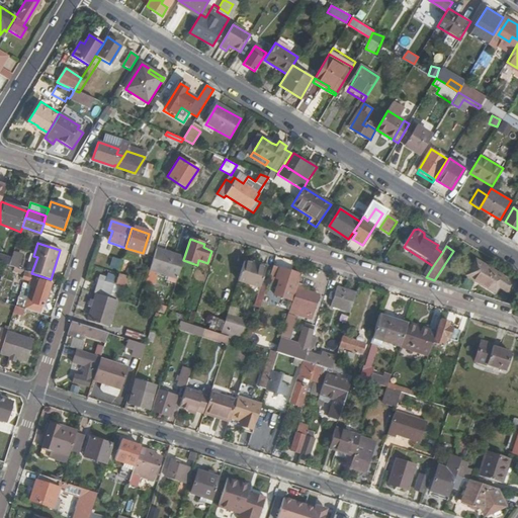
[(156,251),(149,272),(176,281),(183,260),(156,251)]
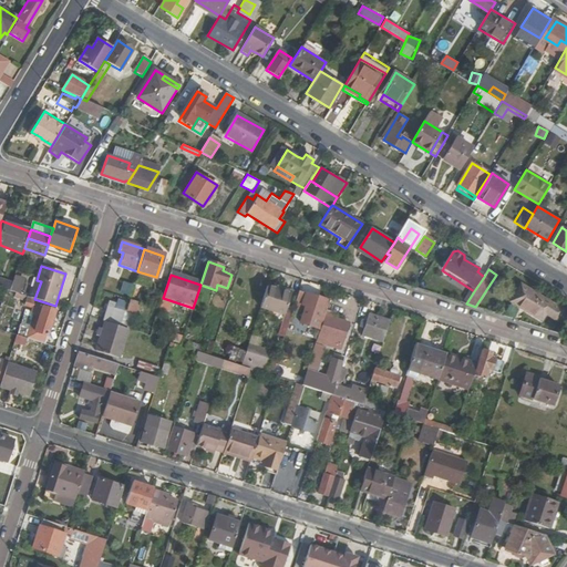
[(14,277),(12,282),(10,291),(19,295),(23,279),(14,277)]
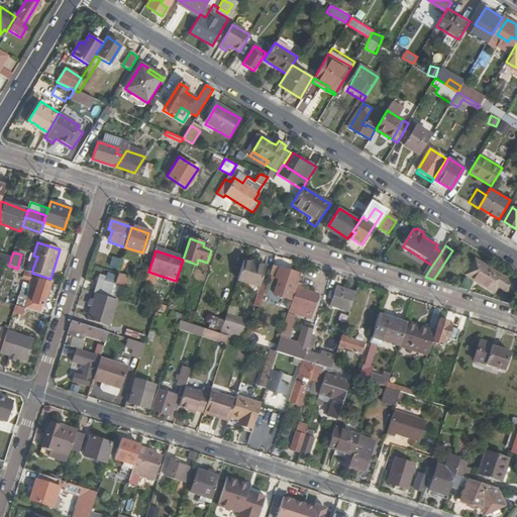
[(0,263),(9,266),(11,257),(0,253),(0,263)]
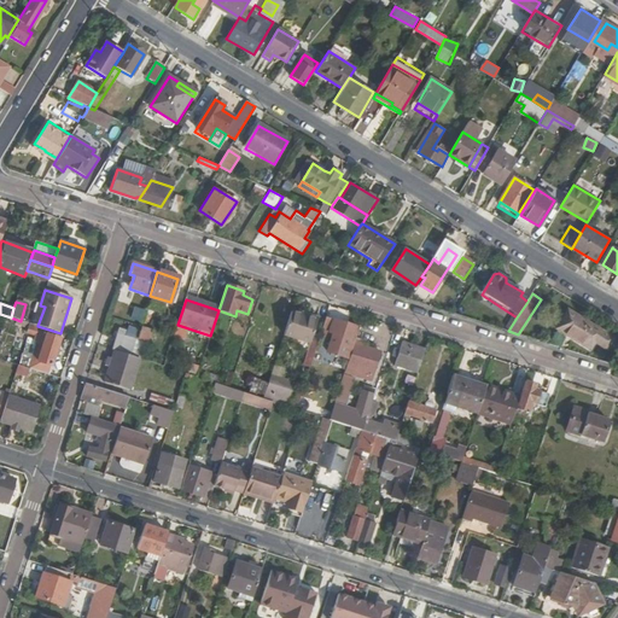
[(40,305),(34,325),(38,326),(45,307),(40,305)]
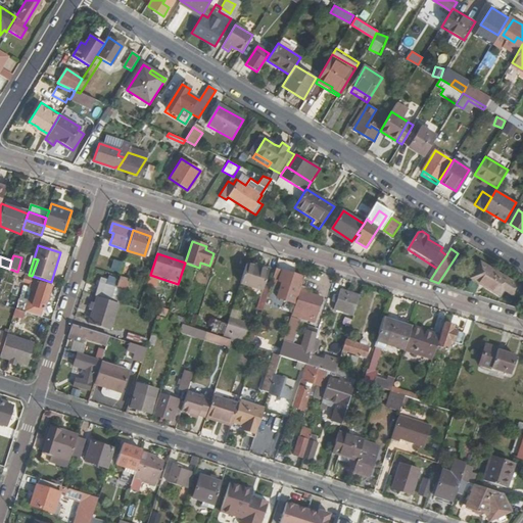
[(111,271),(121,272),(123,260),(112,259),(111,271)]
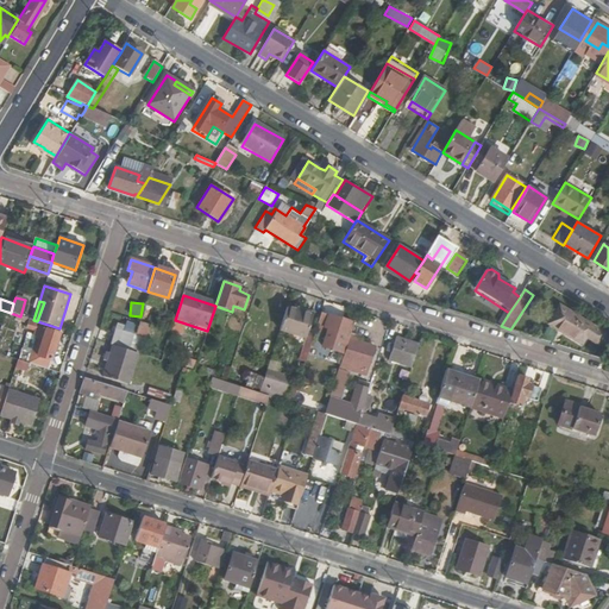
[(560,306),(550,324),(575,338),(577,336),(584,340),(588,336),(598,343),(604,333),(560,306)]
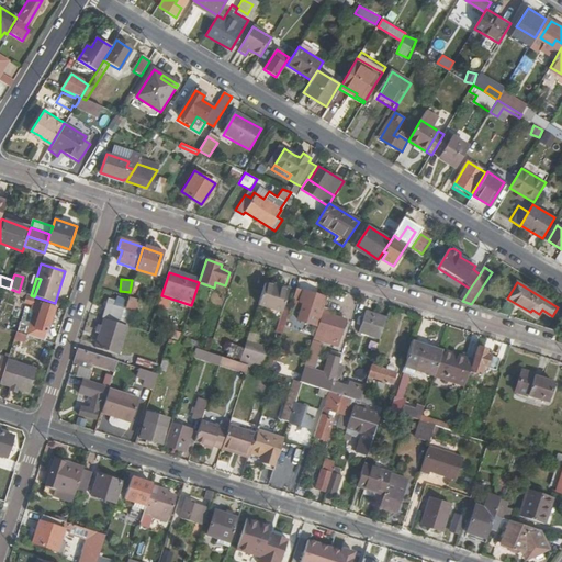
[(265,284),(258,304),(281,312),(289,292),(265,284)]
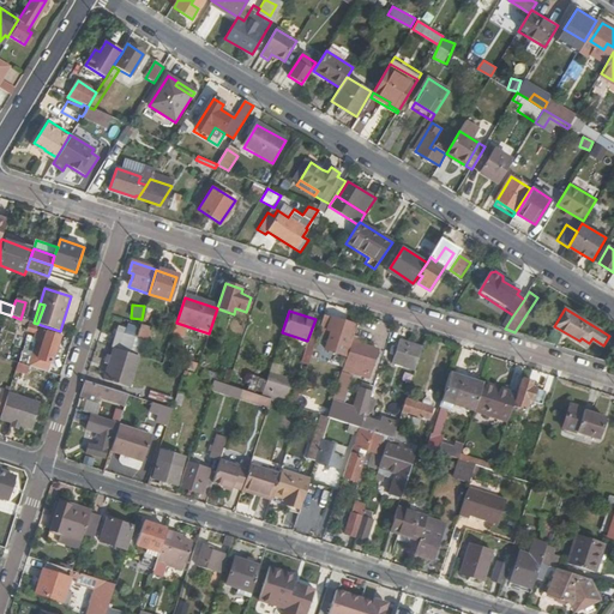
[(324,315),(319,332),(326,335),(327,331),(331,318),(324,315)]
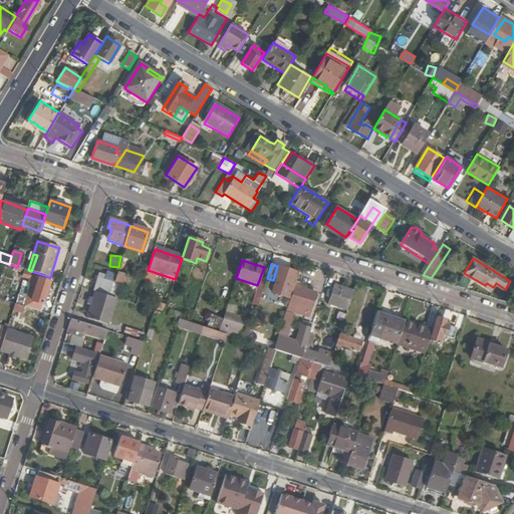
[(277,266),(274,277),(277,278),(290,282),(295,284),(298,273),(277,266)]
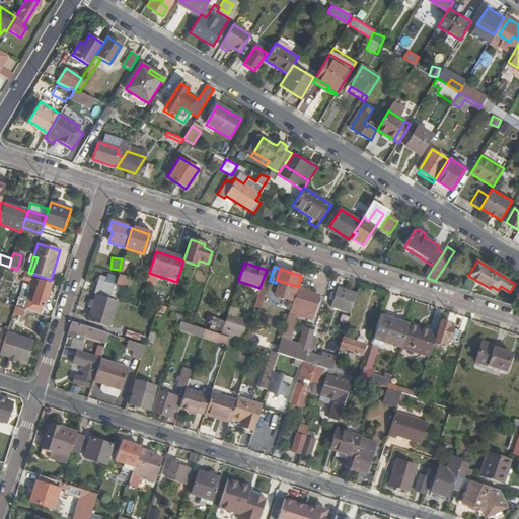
[(32,290),(24,310),(40,315),(52,280),(51,280),(31,274),(28,273),(24,272),(23,275),(33,278),(30,289),(32,290)]
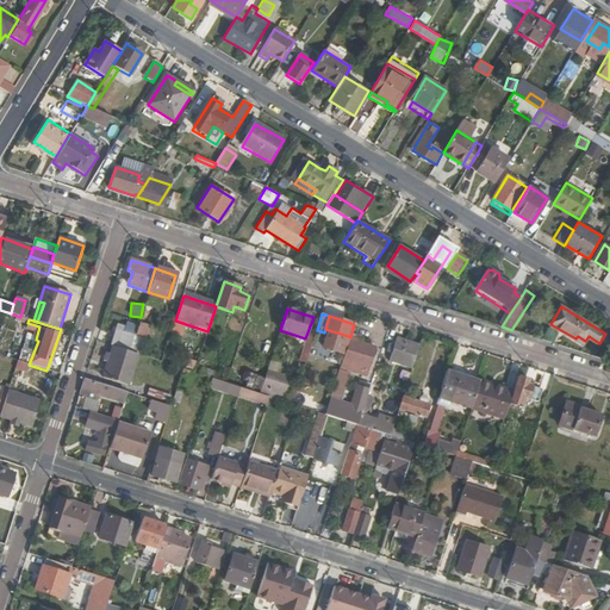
[(147,337),(151,325),(141,322),(136,334),(147,337)]
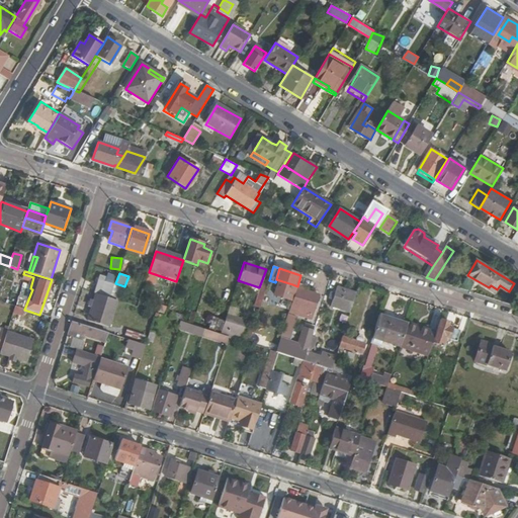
[(99,278),(95,291),(96,291),(110,295),(114,283),(99,278)]
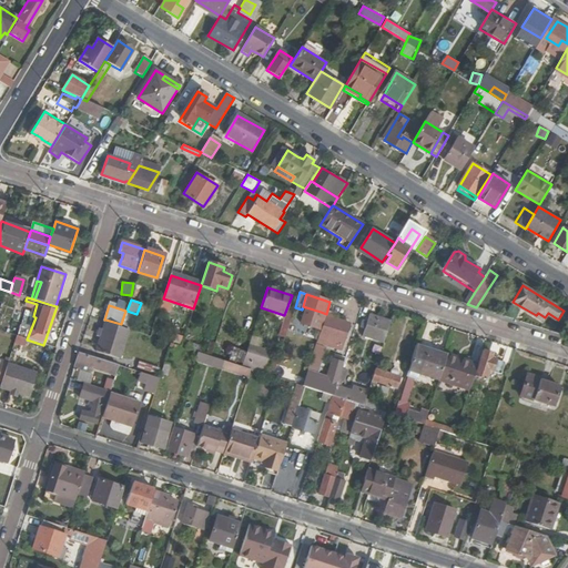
[(326,314),(306,307),(301,324),(321,330),(326,314)]
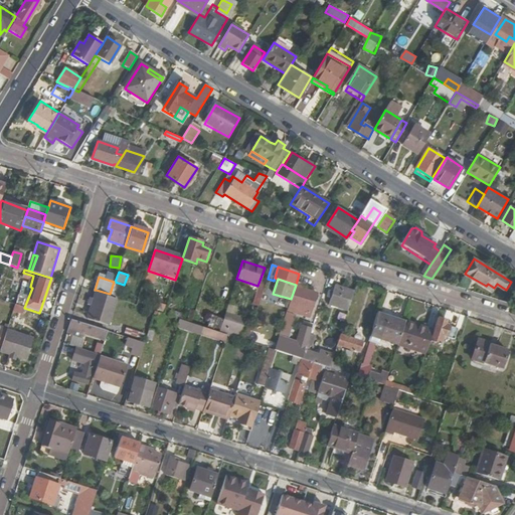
[(336,284),(329,304),(348,311),(355,290),(336,284)]
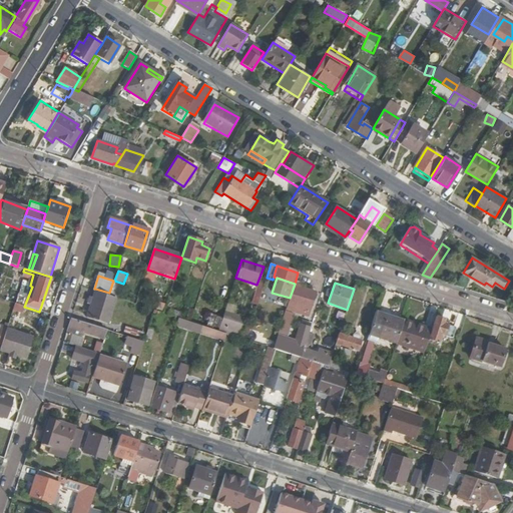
[(296,287),(288,311),(303,315),(305,310),(310,312),(316,294),(296,287)]
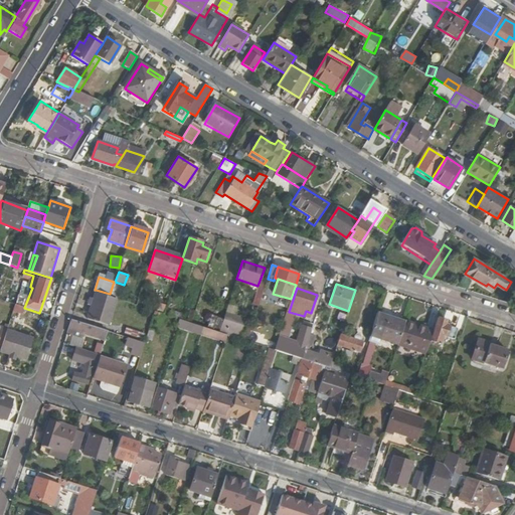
[(96,290),(88,316),(108,323),(116,297),(110,294),(96,290)]
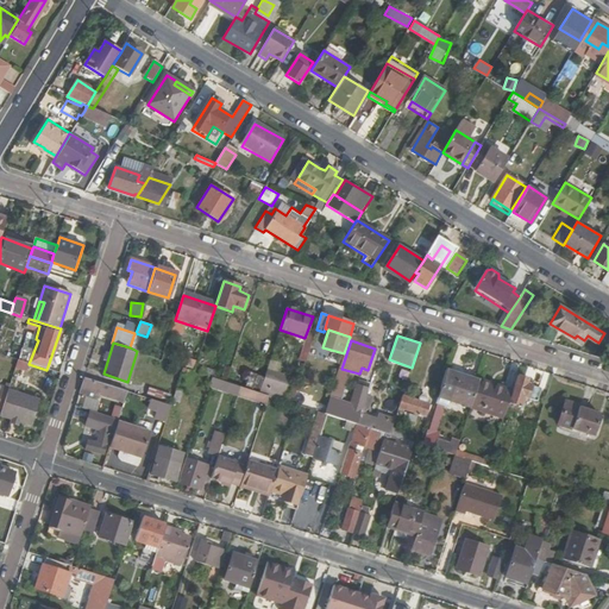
[(25,371),(29,362),(18,359),(16,368),(25,371)]
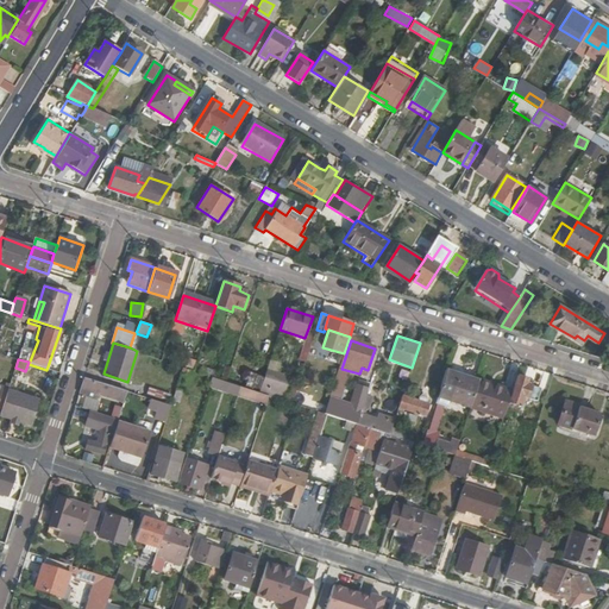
[(196,364),(195,369),(214,376),(215,376),(218,371),(196,364)]
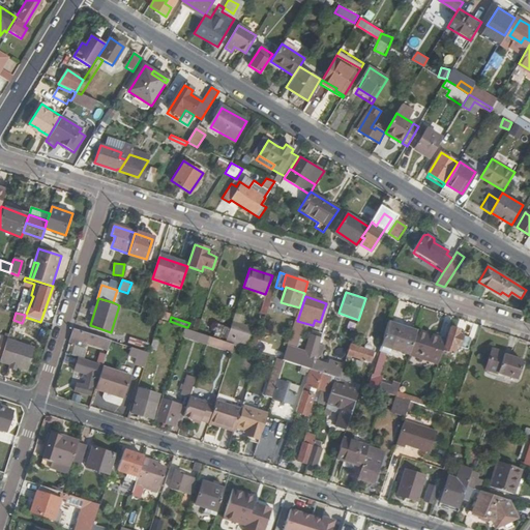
[(230,330),(228,336),(227,340),(235,343),(245,346),(252,327),(233,321),(230,330)]
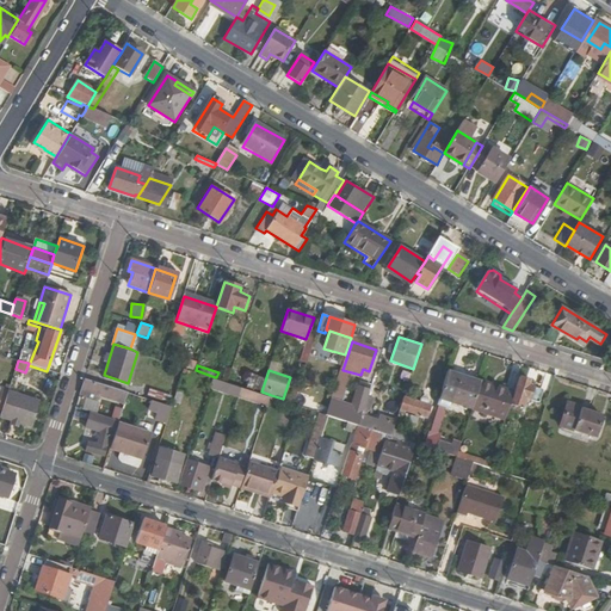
[(449,371),(440,396),(450,399),(473,407),(473,406),(481,382),(449,371)]
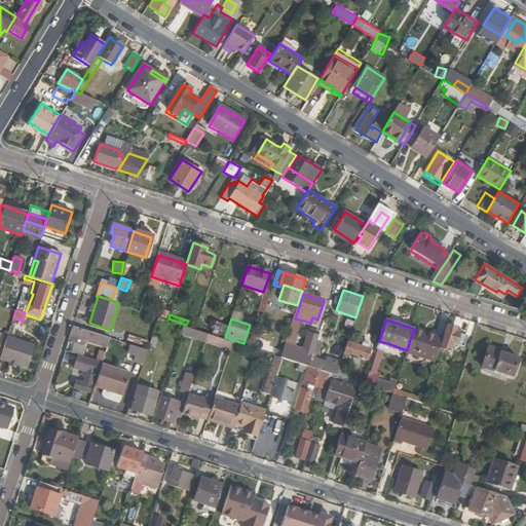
[(212,323),(210,329),(215,331),(214,332),(221,334),(221,332),(226,334),(228,328),(212,323)]
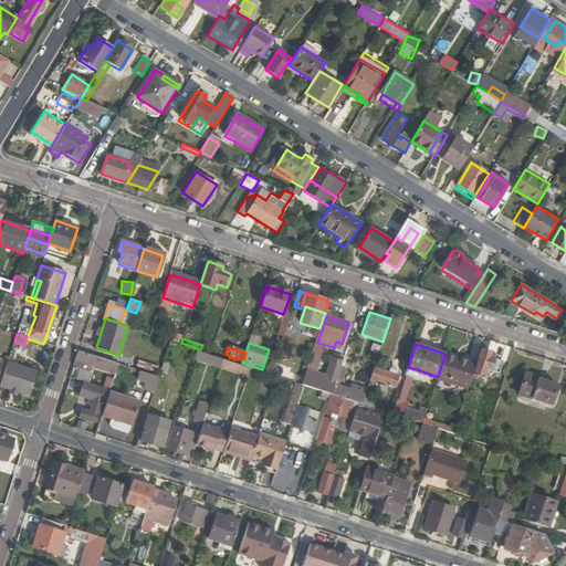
[(211,353),(224,357),(229,359),(230,357),(231,356),(226,354),(212,349),(211,353)]
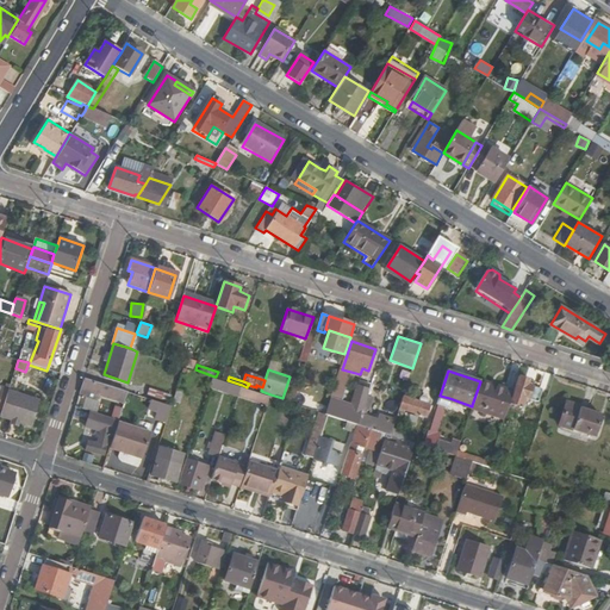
[(87,392),(85,398),(97,402),(99,396),(123,404),(126,392),(85,378),(81,390),(87,392)]
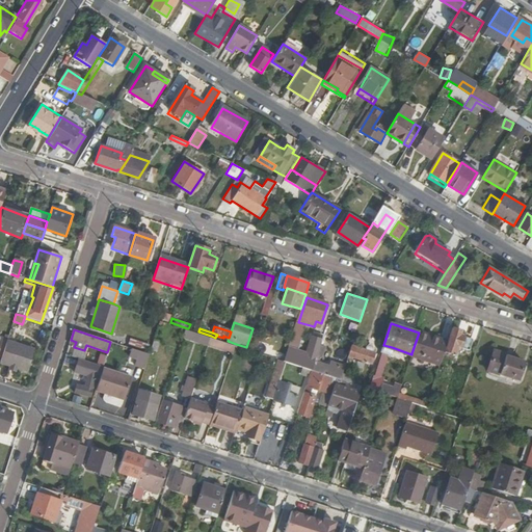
[(185,329),(183,338),(232,353),(235,345),(185,329)]
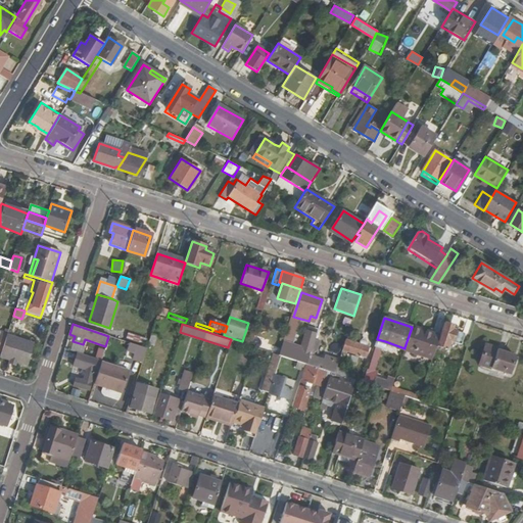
[(445,324),(438,346),(446,349),(449,341),(462,345),(465,334),(453,330),(455,326),(445,324)]
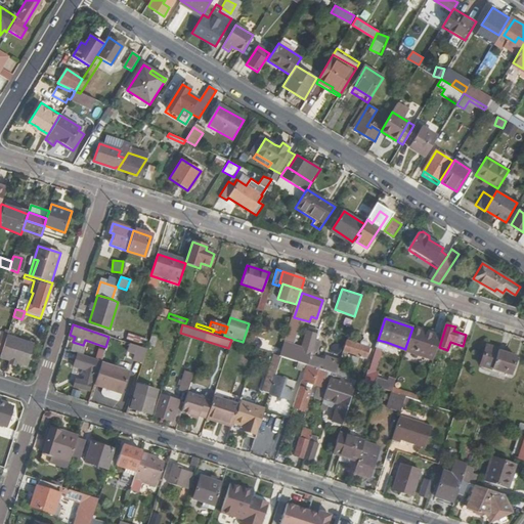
[(412,328),(405,348),(426,355),(427,352),(434,355),(438,342),(430,339),(432,332),(412,325),(412,328)]
